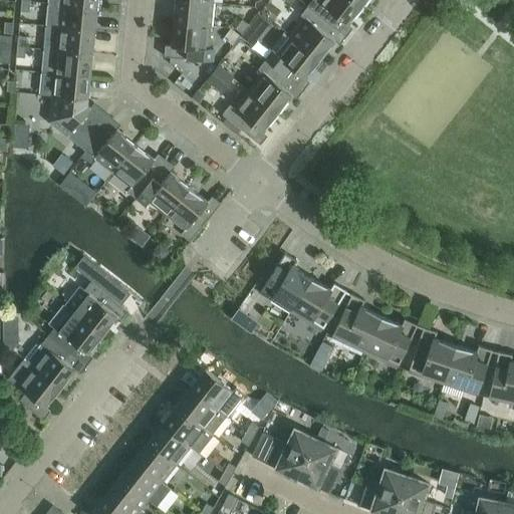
[(49,0),(49,4),(97,9),(97,0),(49,0)]
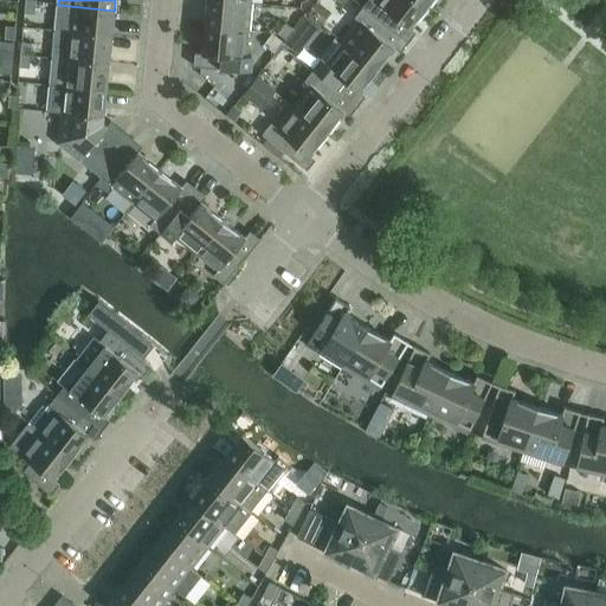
[(208,0),(206,27),(249,31),(251,4),(208,0)]
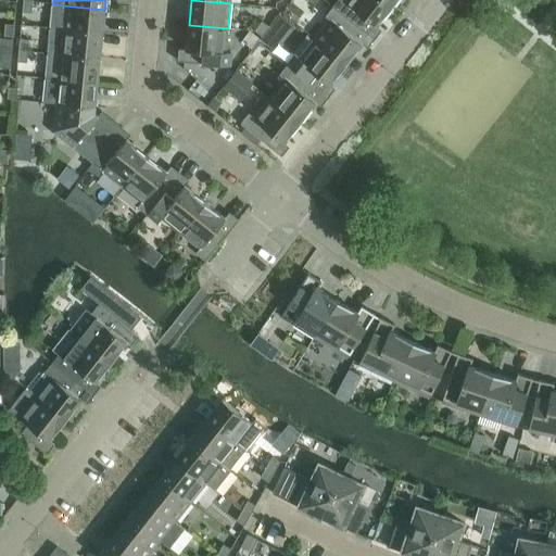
[(344,0),(339,0),(333,7),(357,25),(364,16),(377,27),(393,7),(384,0),(348,0),(346,1),(344,0)]
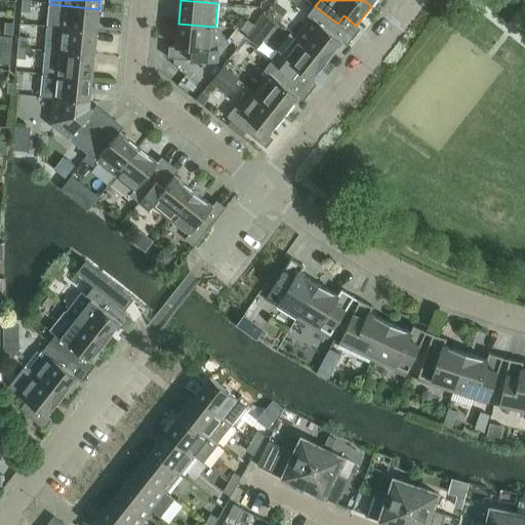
[(32,2),(23,1),(22,12),(31,13),(32,2)]
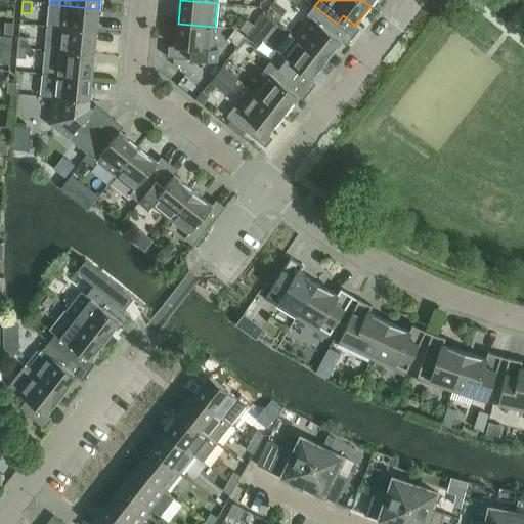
[(50,4),(48,28),(96,32),(99,9),(50,4)]
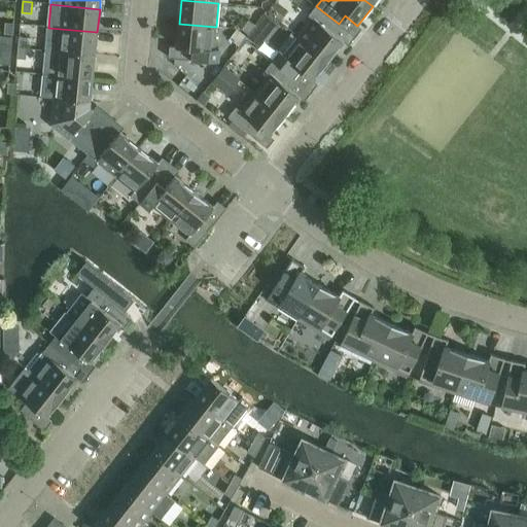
[(314,20),(300,38),(328,61),(344,42),(331,32),(339,24),(316,6),(309,16),(314,20)]
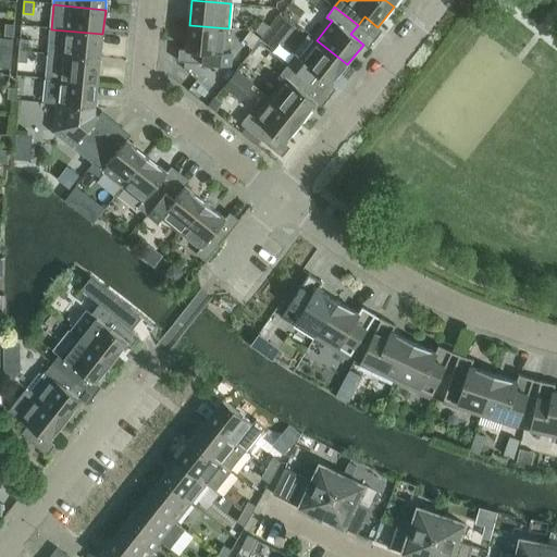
[(263,22),(256,32),(263,37),(271,28),(263,22)]
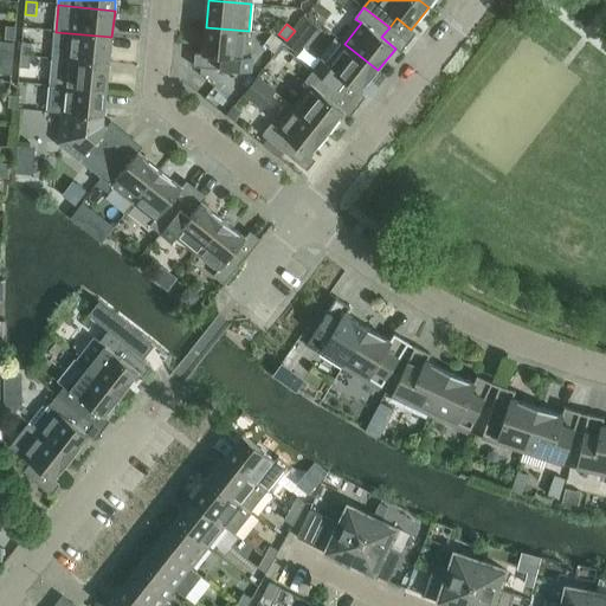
[(6,26),(5,39),(15,39),(17,27),(6,26)]
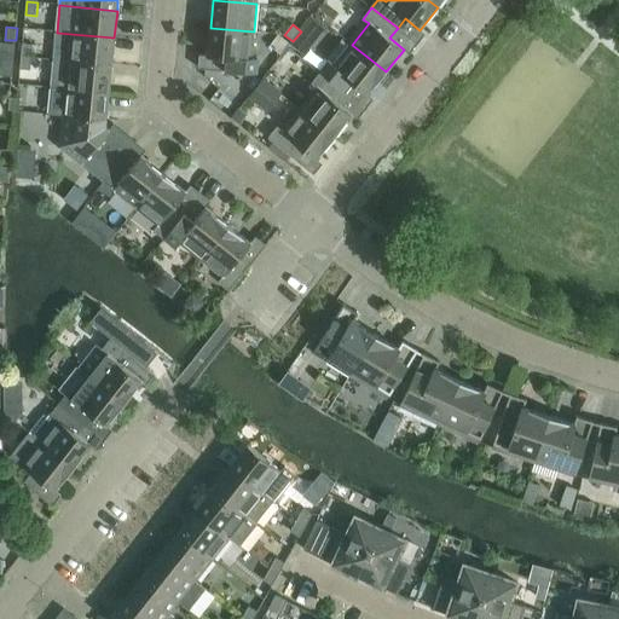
[(254,32),(210,28),(208,56),(200,56),(198,69),(256,74),(259,59),(252,59),(254,32)]
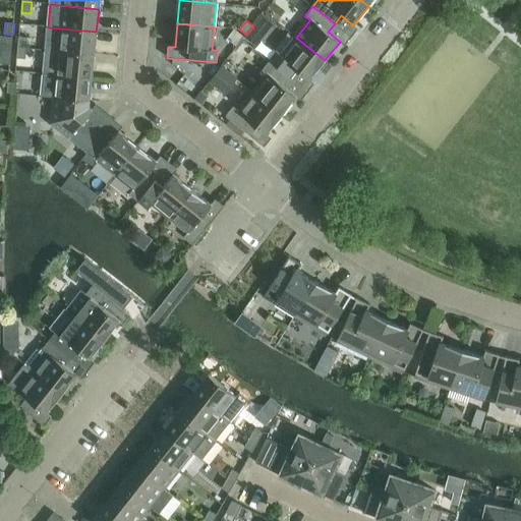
[(48,27),(45,50),(94,55),(96,32),(48,27)]
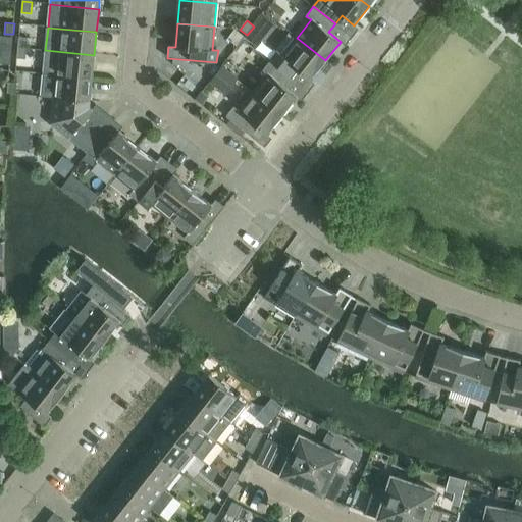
[(254,28),(245,38),(255,46),(263,35),(254,28)]
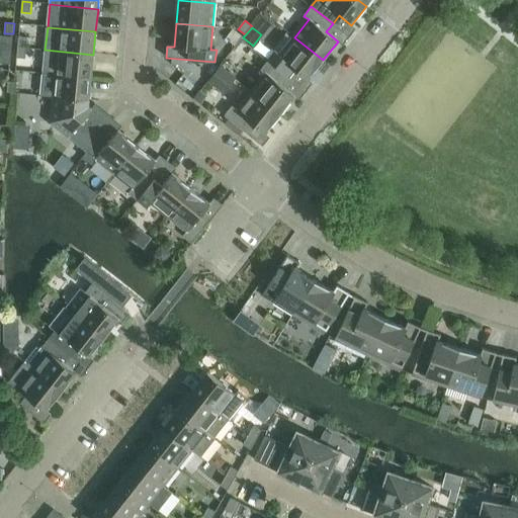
[(234,29),(226,38),(234,45),(242,35),(234,29)]
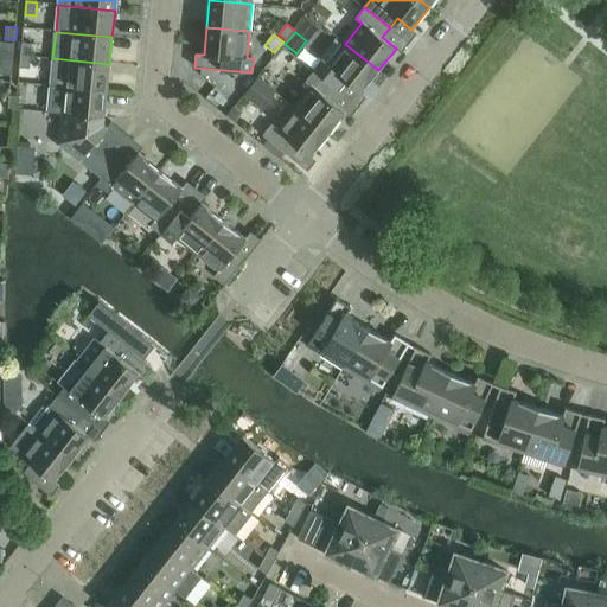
[(23,43),(21,56),(31,57),(32,44),(23,43)]
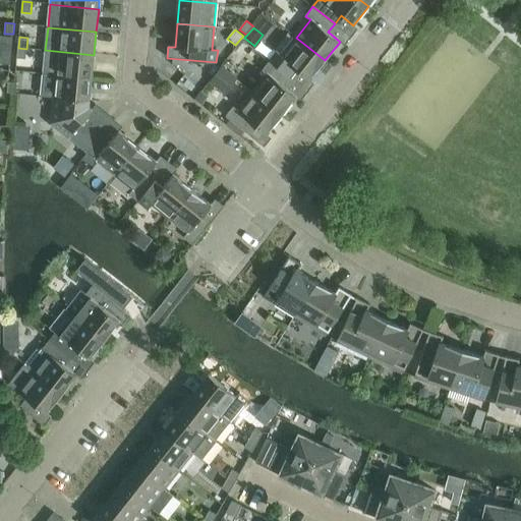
[(277,52),(270,61),(291,78),(297,69),(309,79),(325,60),(296,38),(282,56),(277,52)]
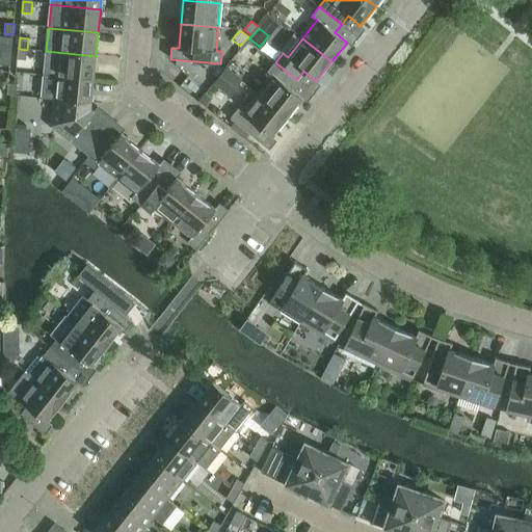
[(27,50),(19,49),(18,59),(26,60),(27,50)]
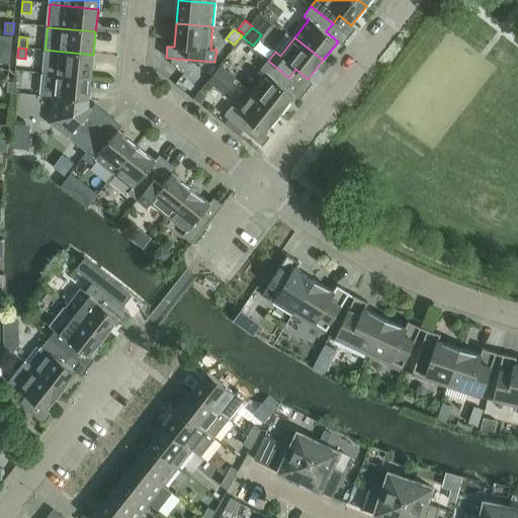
[(45,50),(42,73),(91,78),(93,55),(45,50)]
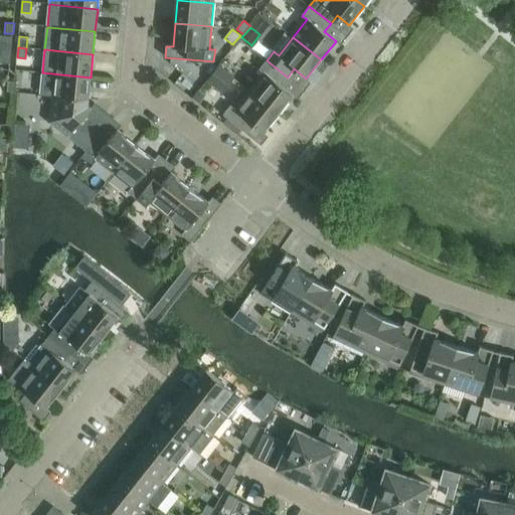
[(264,73),(249,92),(278,114),(293,95),(281,86),(288,77),(267,60),(260,69),(264,73)]
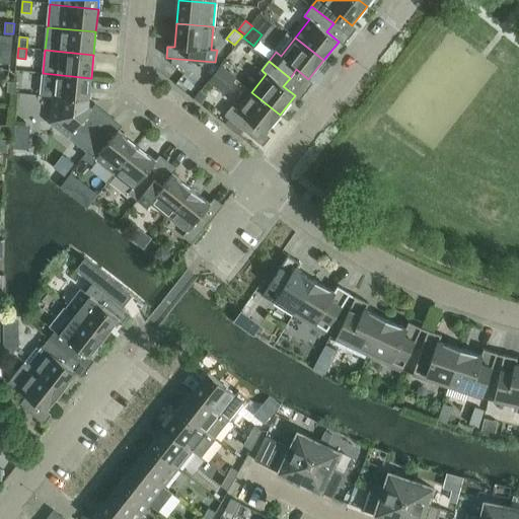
[(220,67),(209,81),(223,93),(235,79),(220,67)]
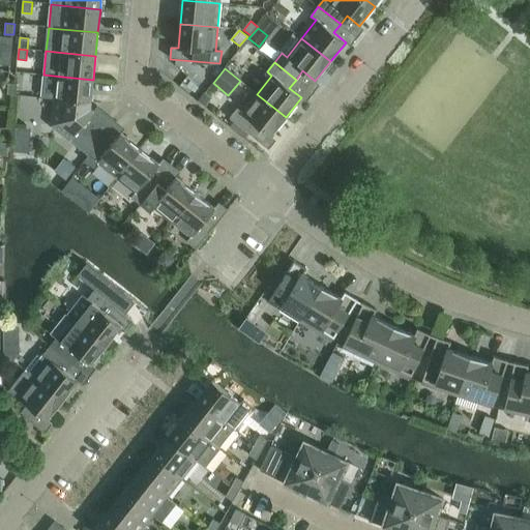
[(93,80),(43,75),(41,98),(54,99),(91,102),(93,80)]
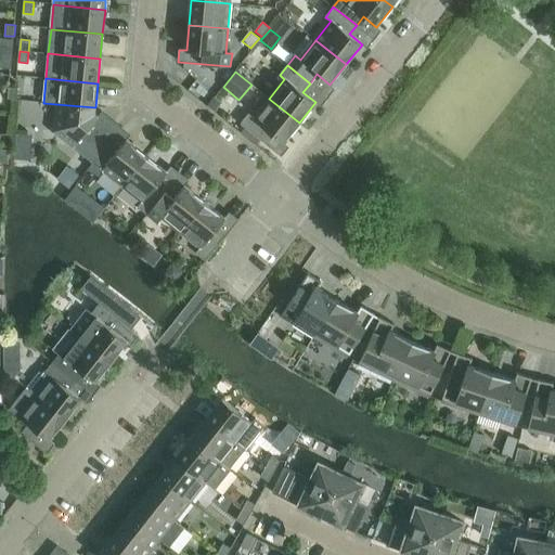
[(18,89),(9,88),(8,99),(17,100),(18,89)]
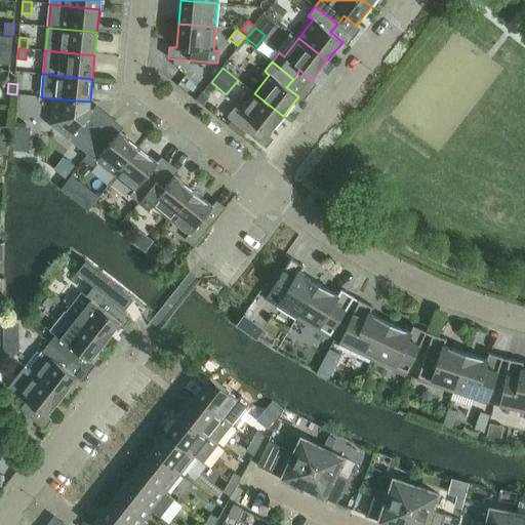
[(210,97),(203,91),(197,101),(204,106),(210,97)]
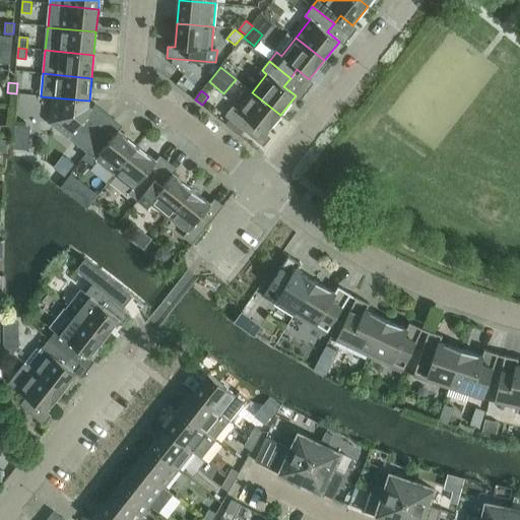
[(225,116),(247,133),(254,124),(266,134),(280,115),(252,92),(238,110),(233,107),(225,116)]
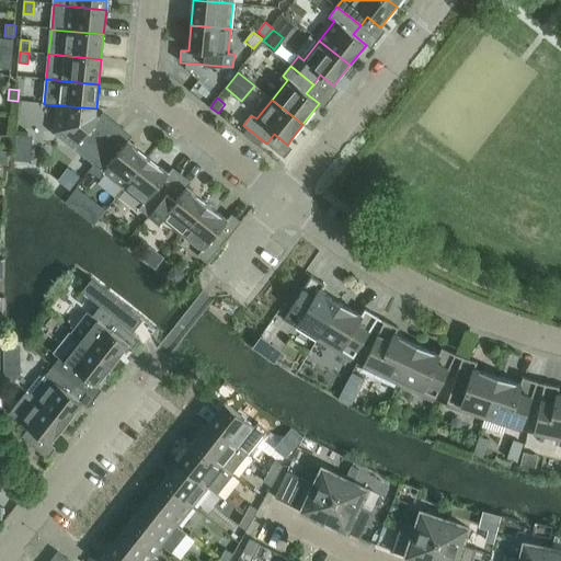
[(96,109),(57,105),(54,134),(94,165),(109,148),(100,140),(110,127),(95,116),(96,109)]
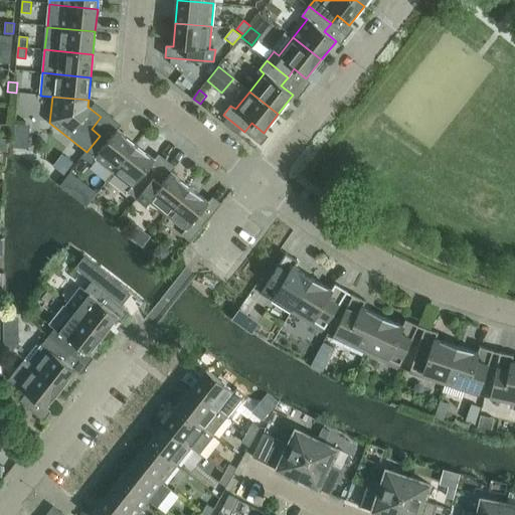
[(87,152),(82,156),(93,164),(96,159),(114,173),(137,145),(118,130),(108,142),(100,136),(87,152)]
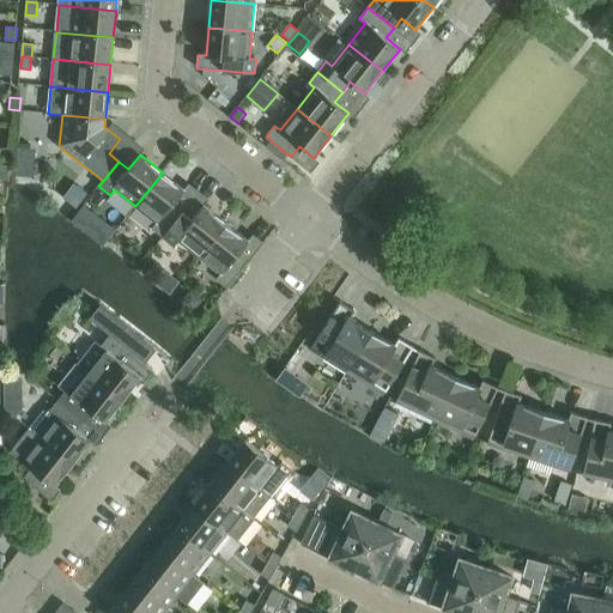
[(163,173),(135,206),(157,223),(152,229),(163,237),(194,199),(184,190),(163,173)]
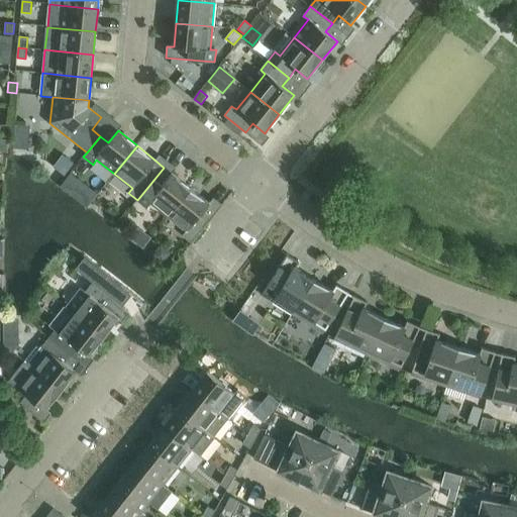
[(63,157),(54,168),(65,177),(74,165),(63,157)]
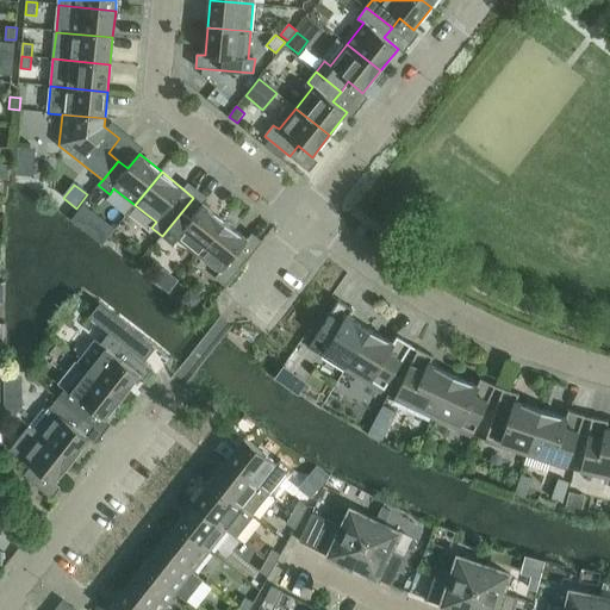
[(193,198),(162,236),(173,244),(178,240),(199,256),(225,222),(203,205),(193,198)]
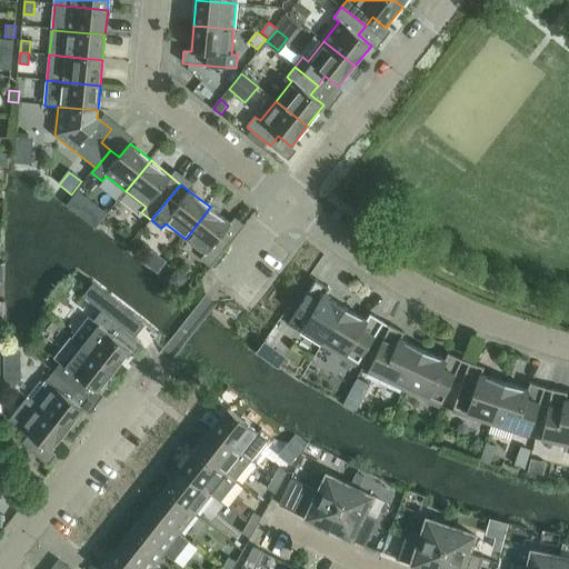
[(390,208),(381,201),(375,210),(383,217),(390,208)]
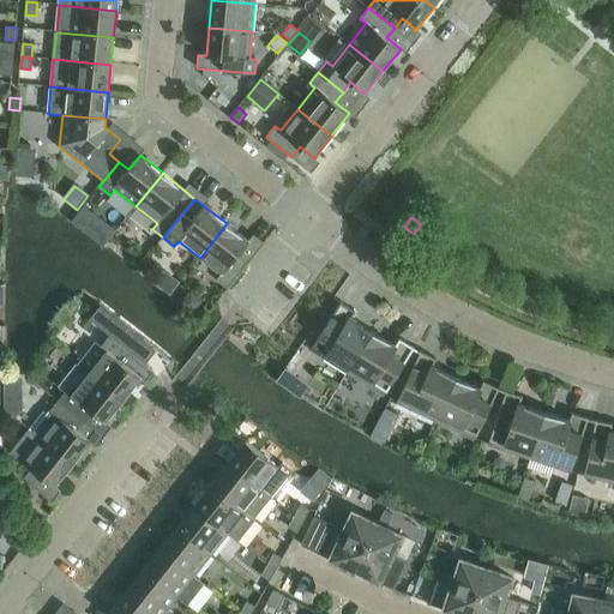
[(227,223),(200,258),(221,275),(217,280),(228,289),(248,264),(238,256),(250,241),(227,223)]
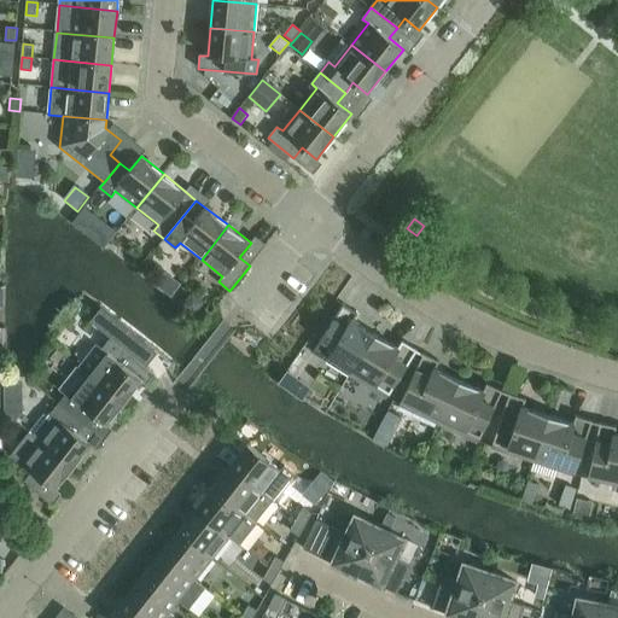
[(191,293),(182,304),(194,313),(203,302),(191,293)]
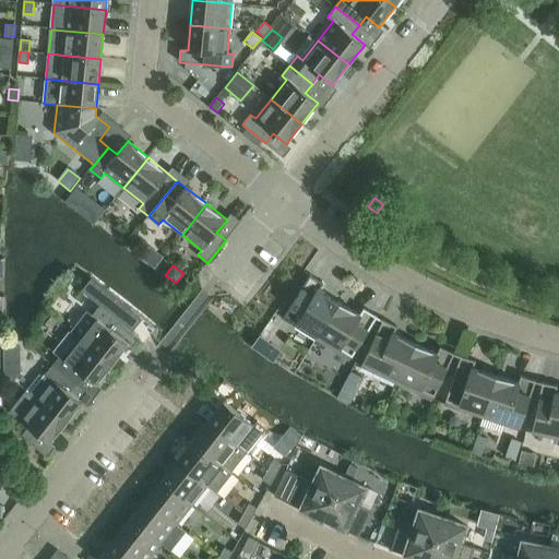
[(283,319),(317,340),(340,302),(320,289),(323,283),(310,275),(283,319)]
